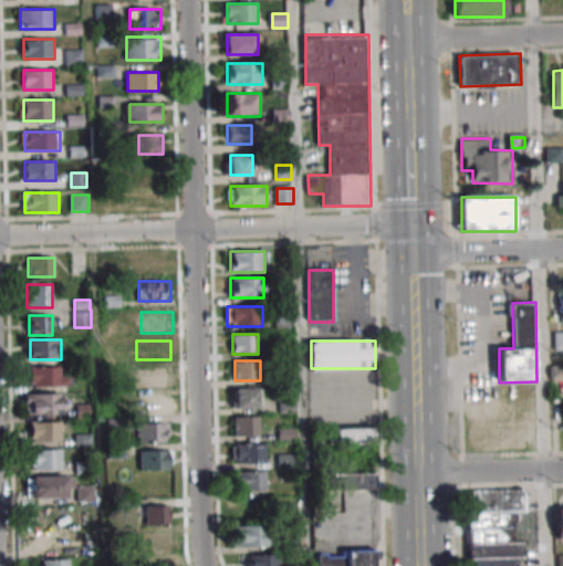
[(562,365),(552,365),(552,381),(562,381),(562,365)]
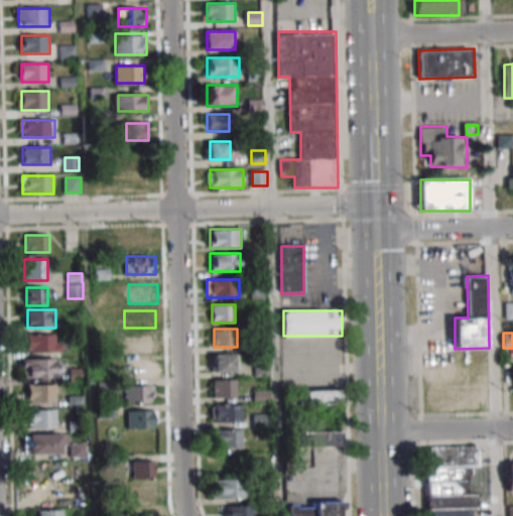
[(28,352),(62,352),(62,335),(28,335),(28,352)]
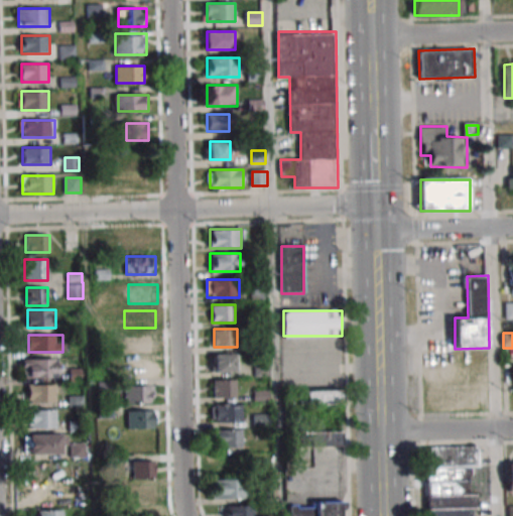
[(126,353),(155,353),(155,336),(126,336),(126,353)]
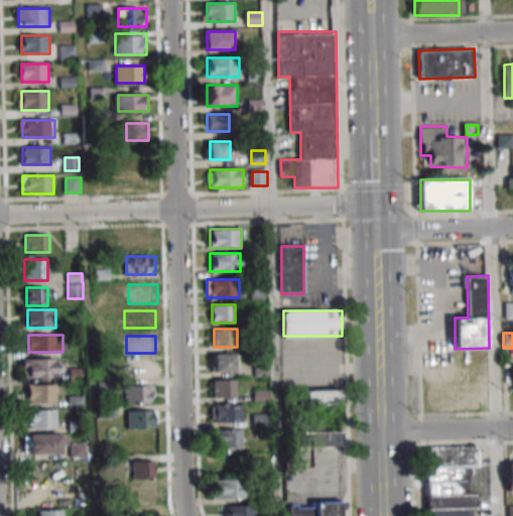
[(238,372),(238,354),(214,354),(214,372),(238,372)]
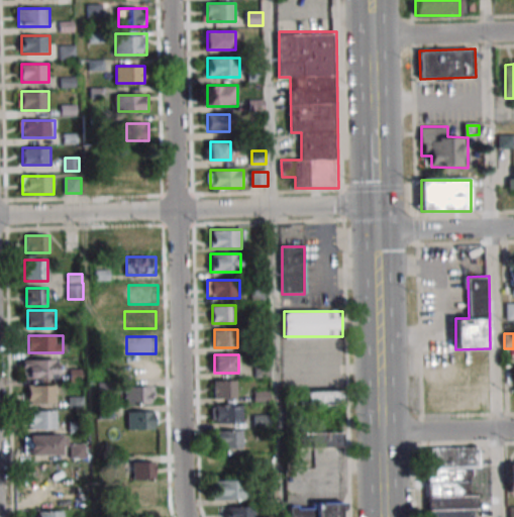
[(60,358),(24,358),(24,378),(60,378),(60,358)]
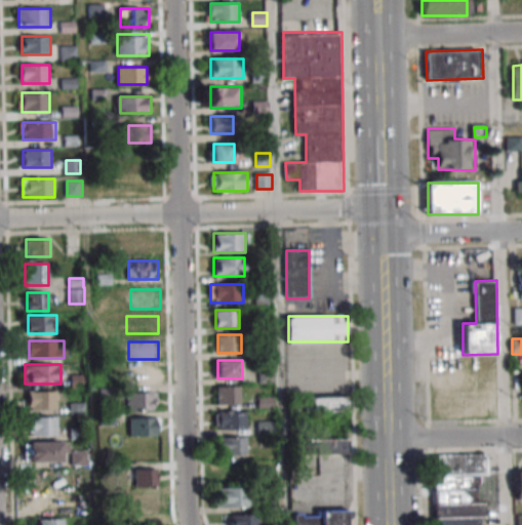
[(162,367),(134,367),(134,385),(162,385),(162,367)]
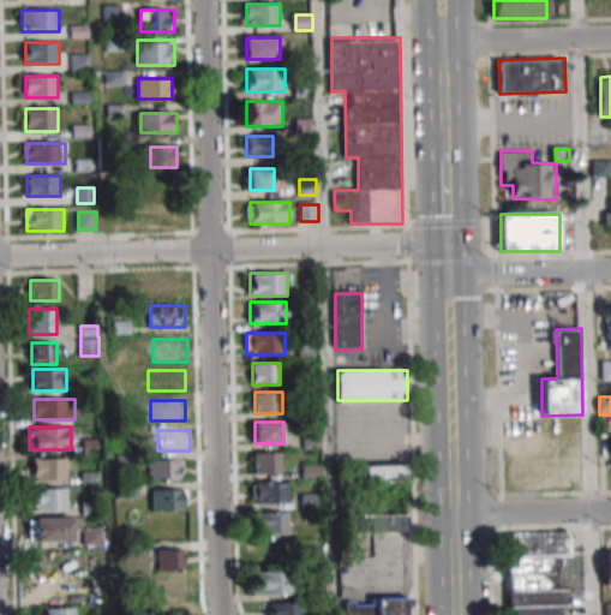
[(282,453),(255,453),(255,473),(282,473),(282,453)]
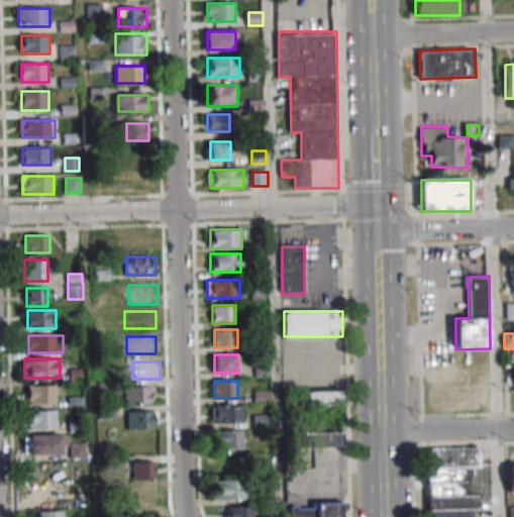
[(29,402),(58,402),(58,385),(29,385),(29,402)]
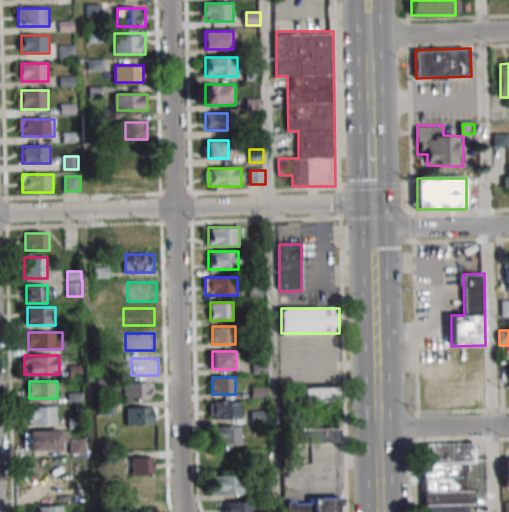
[(125,382),(125,399),(154,399),(154,382),(125,382)]
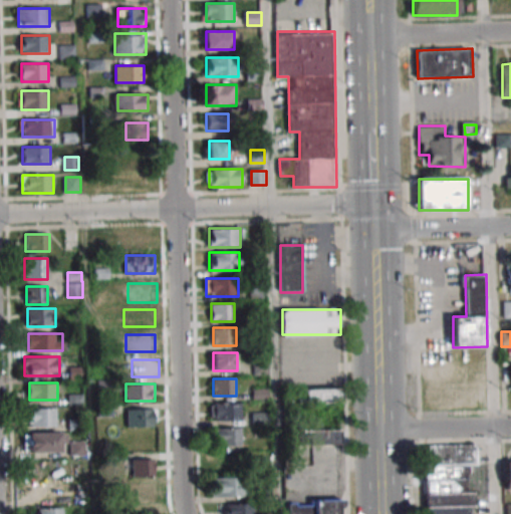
[(341,389),(297,389),(297,404),(341,404),(341,389)]
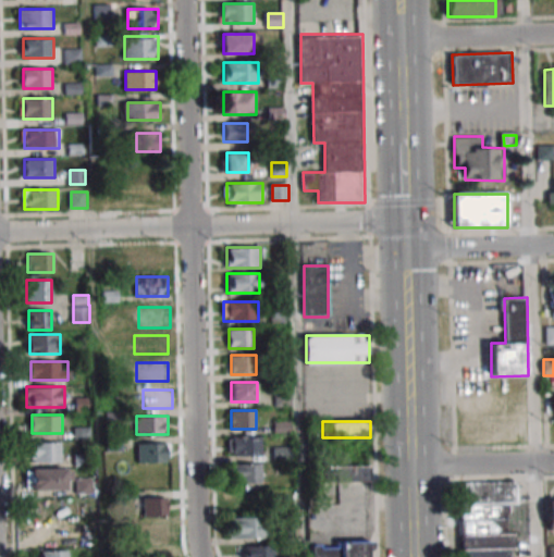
[(262,454),(262,436),(231,437),(232,455),(262,454)]
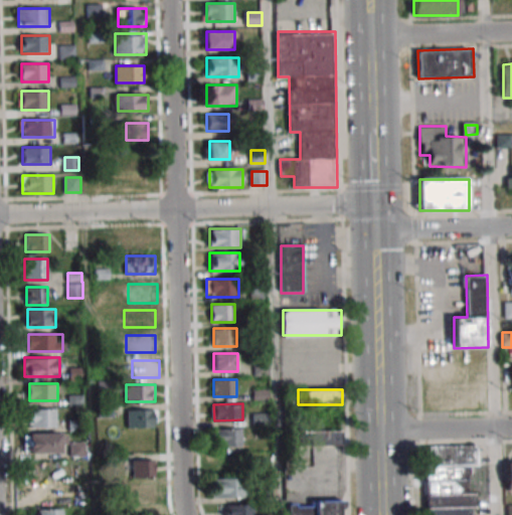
[(29,426),(57,426),(57,409),(29,409),(29,426)]
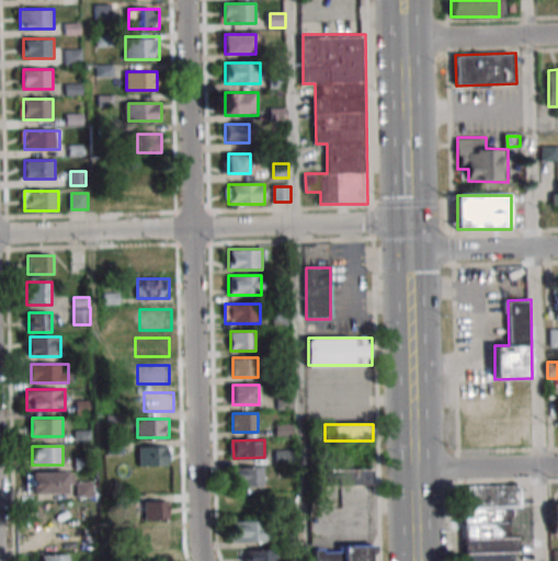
[(172,446),(139,446),(139,465),(172,465),(172,446)]
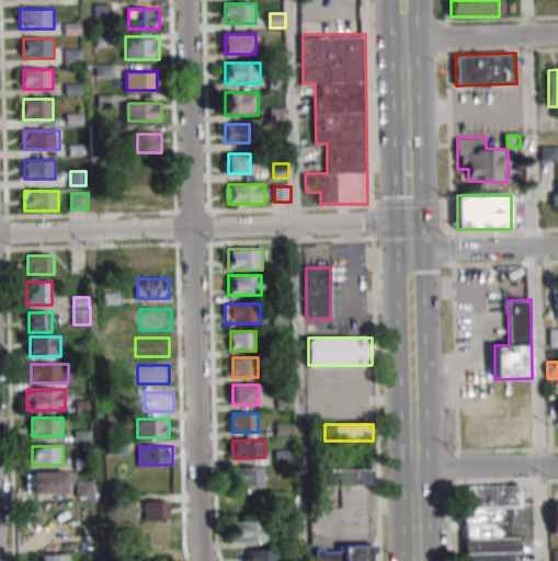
[(236,485),(265,485),(265,467),(236,467),(236,485)]
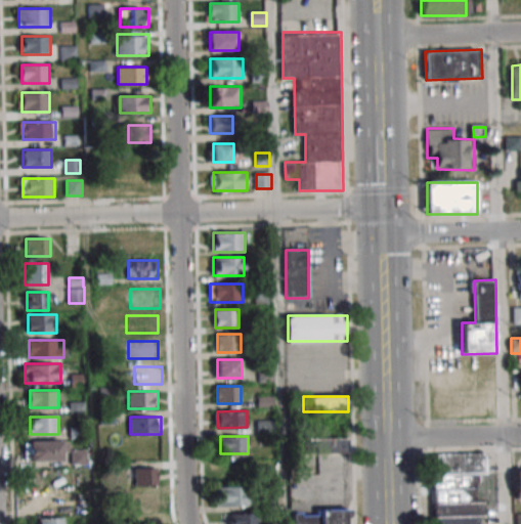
[(63,461),(62,440),(26,440),(27,461),(63,461)]
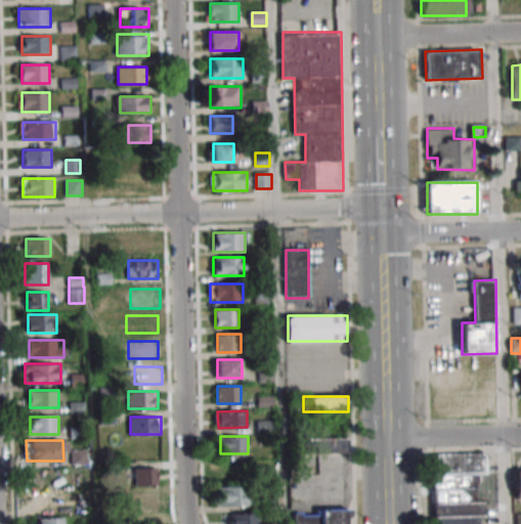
[(314,453),(348,453),(348,440),(314,440),(314,453)]
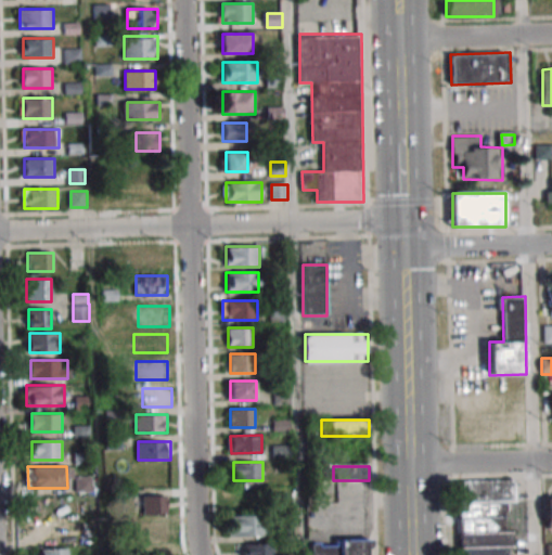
[(93,476),(77,477),(78,491),(93,491),(93,476)]
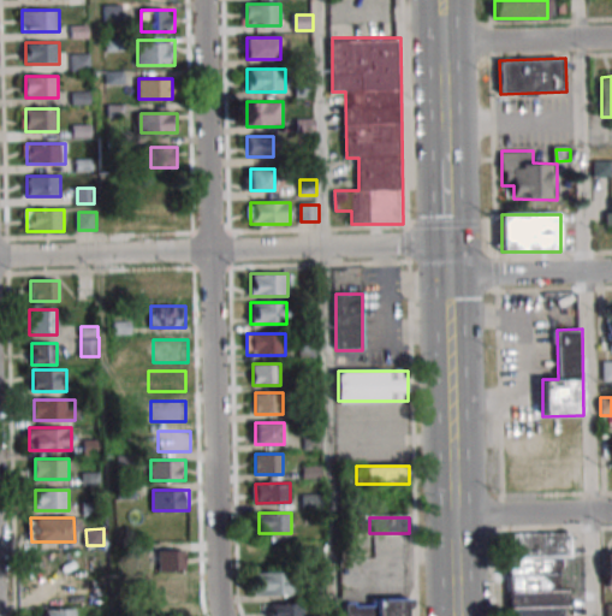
[(566,615),(566,590),(562,590),(562,557),(574,556),(574,533),(510,534),(511,615),(566,615)]
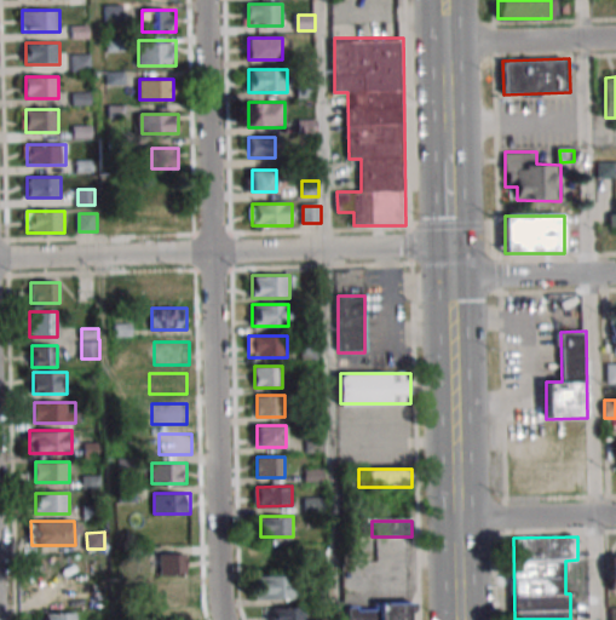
[(161,574),(188,574),(188,554),(161,554),(161,574)]
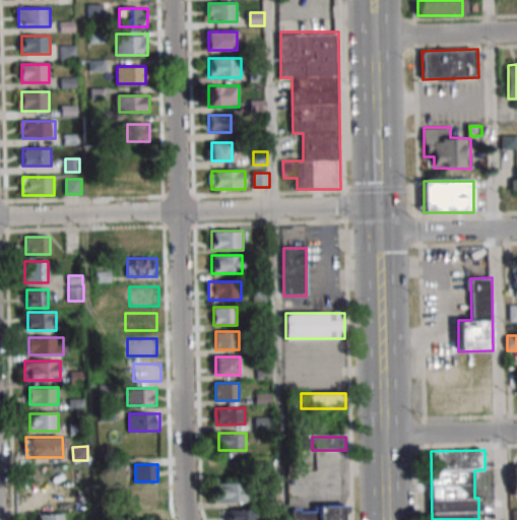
[(247,502),(247,482),(216,482),(216,502),(247,502)]
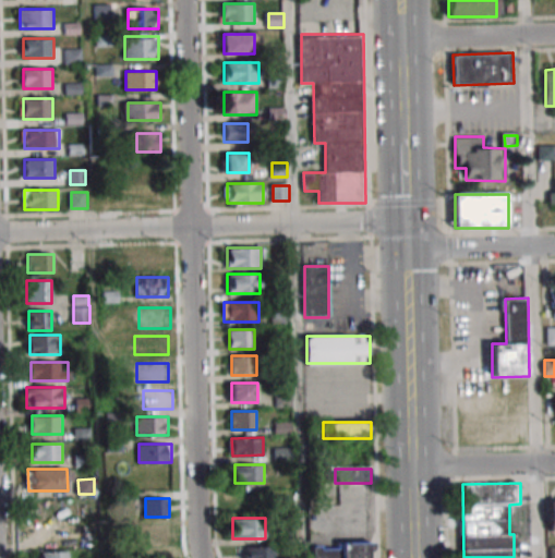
[(146,545),(170,545),(170,525),(146,525),(146,545)]
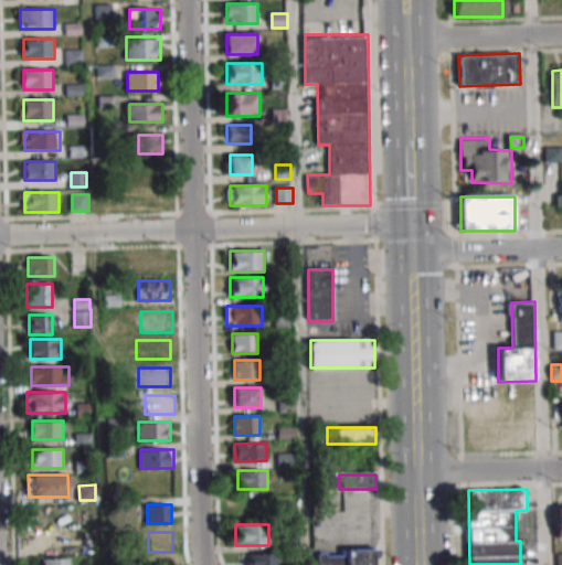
[(377,564),(378,551),(318,551),(318,564),(377,564)]
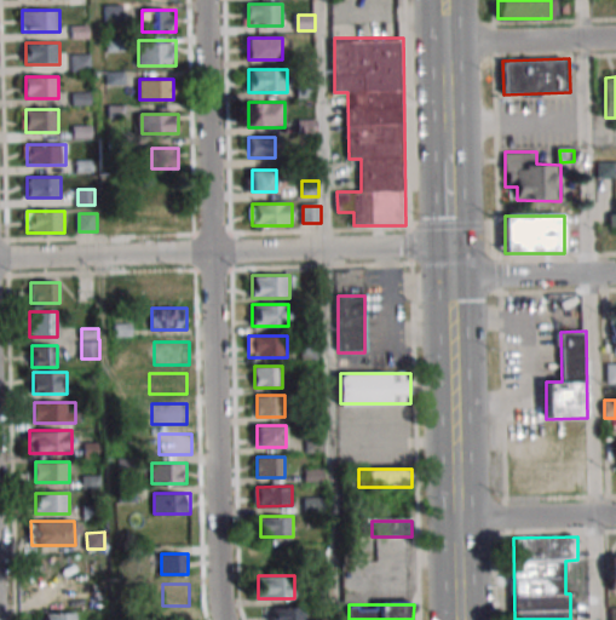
[(306,619),(306,608),(269,608),(268,619),(306,619)]
